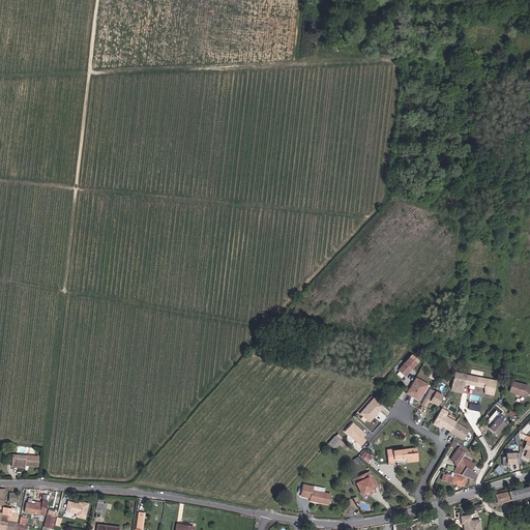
[(419,361),(412,356),(399,372),(406,377),(419,361)]
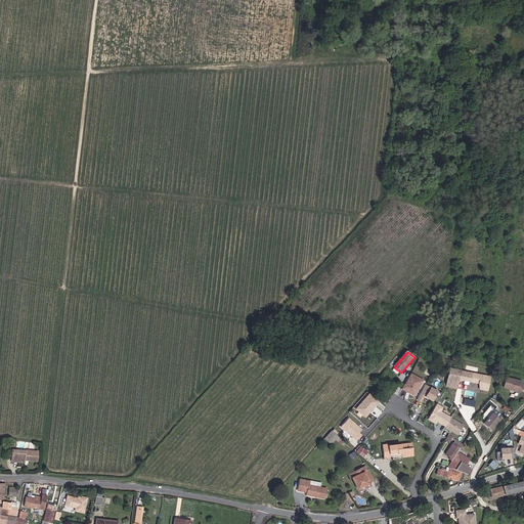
[(480,391),(487,392),(490,379),(445,370),(444,377),(447,378),(446,385),(456,387),(457,384),(464,383),(479,385),(480,391)]
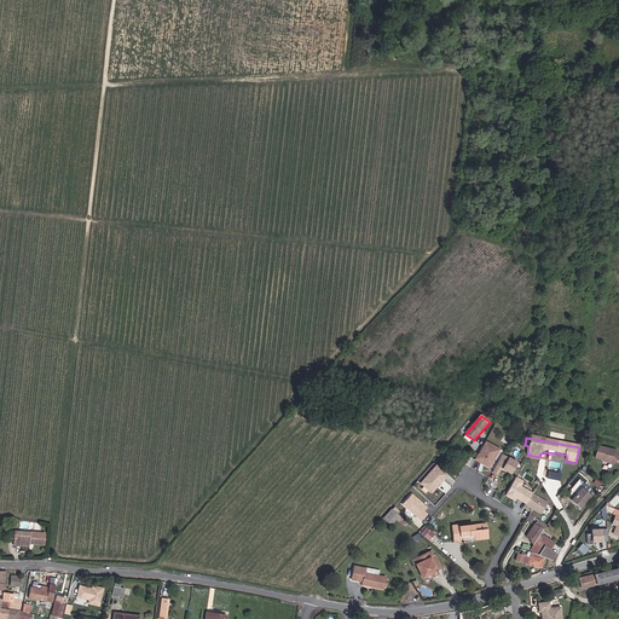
[(487,443),(479,458),(482,461),(486,455),(495,460),(501,449),(487,443)]
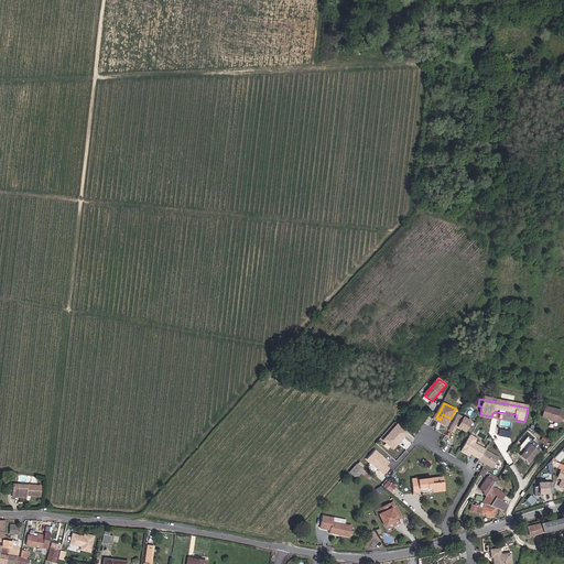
[(563,418),(563,415),(563,412),(560,410),(544,407),(542,418),(550,419),(550,420),(555,421),(557,423),(562,420),(561,419),(562,418),(563,418)]
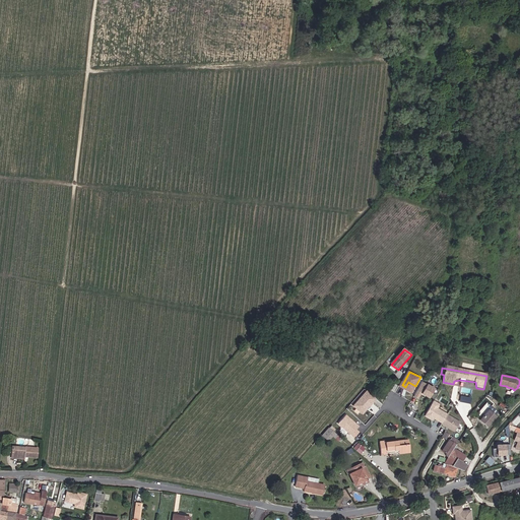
[(430,398),(436,387),(423,380),(414,396),(419,398),(421,394),(430,398)]
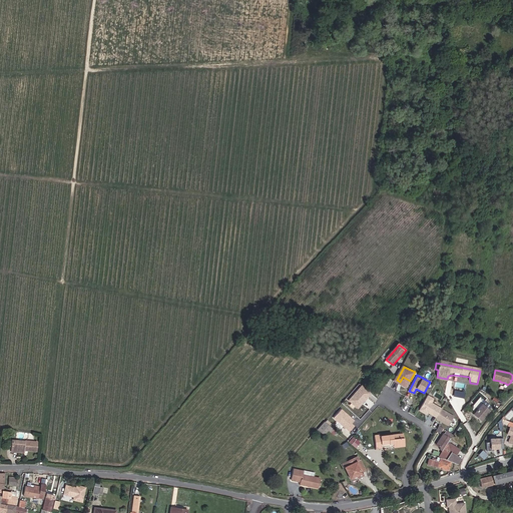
[(371,394),(363,388),(352,402),(359,408),(363,404),(362,403),(365,399),(366,400),(371,394)]
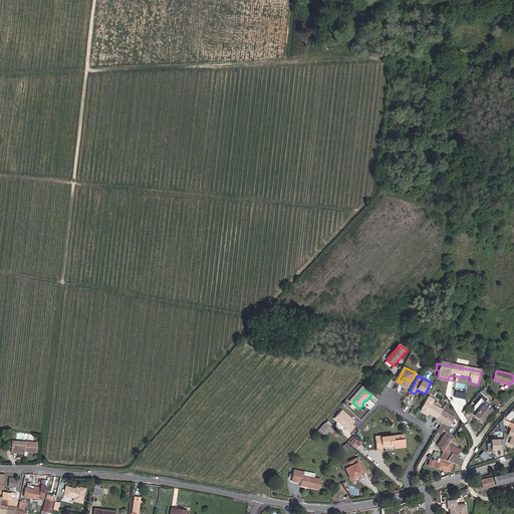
[(429,398),(422,412),(429,415),(430,413),(439,418),(441,413),(443,410),(434,405),(436,401),(429,398)]
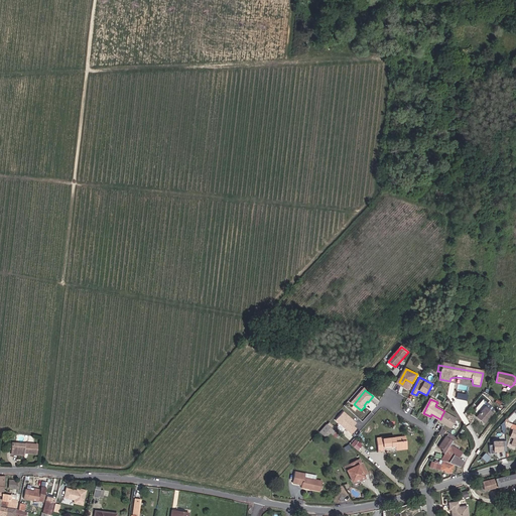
[(472,414),(476,417),(485,407),(493,414),(495,411),(484,401),(472,414)]
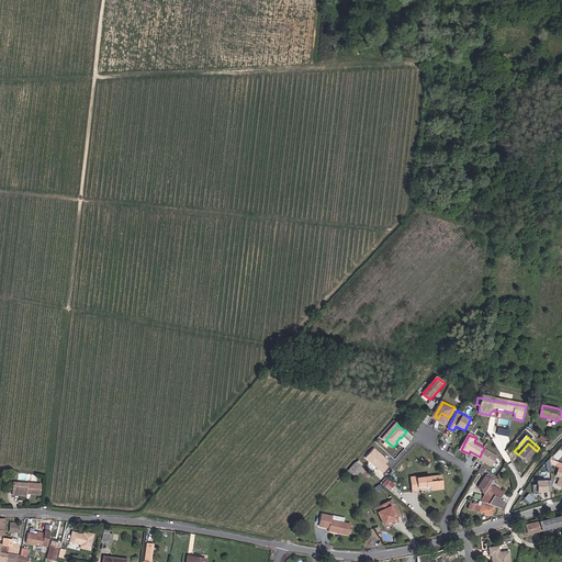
[(528,444),(518,454),(527,462),(537,451),(528,444)]
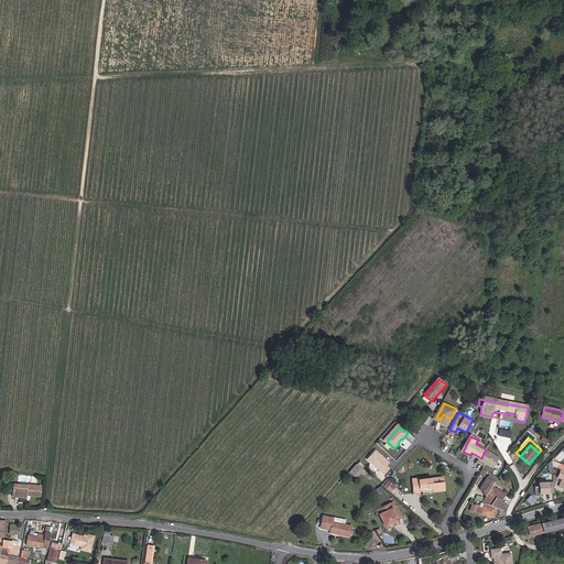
[(376,451),(369,458),(384,473),(391,465),(376,451)]
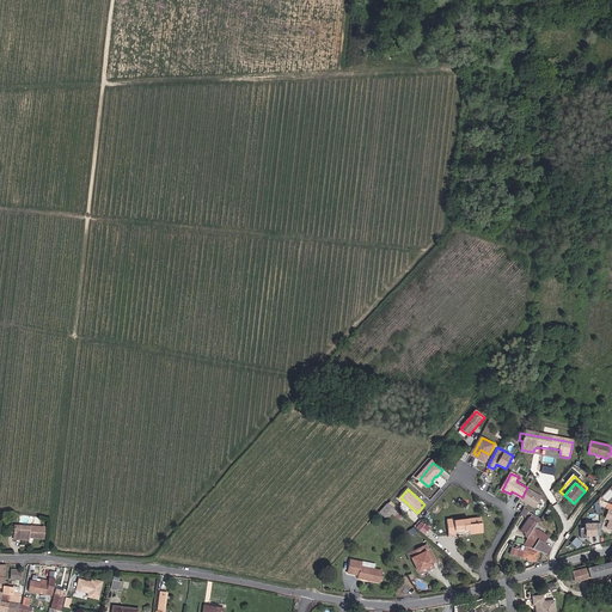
[(522,497),(522,499),(537,505),(539,499),(525,491),(522,497)]
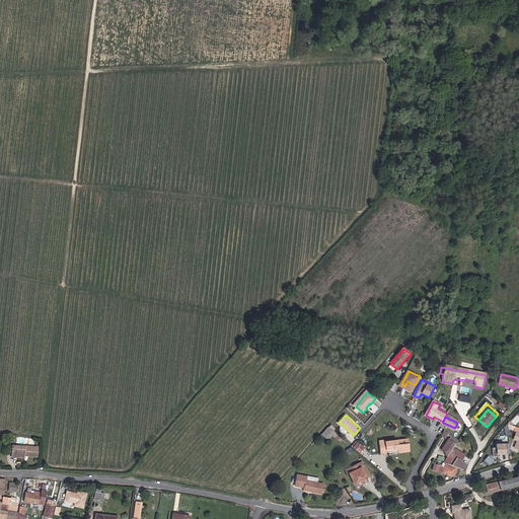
[(339,435),(335,431),(327,438),(331,442),(339,435)]
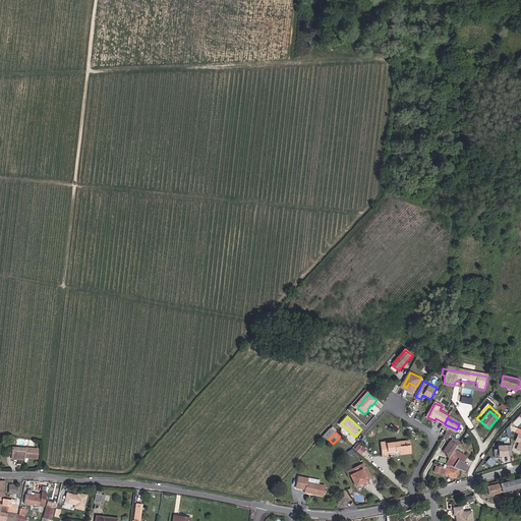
[(454,453),(457,445),(447,441),(446,440),(441,452),(446,454),(446,456),(448,457),(445,464),(448,465),(451,459),(454,453)]
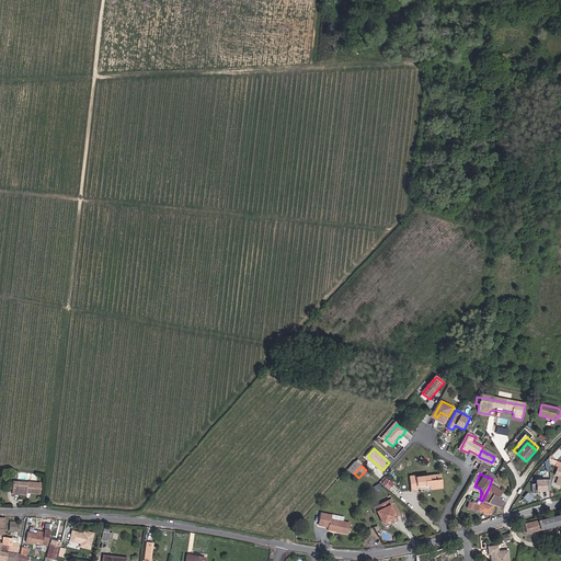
[(444,487),(443,480),(437,481),(436,477),(418,478),(418,476),(411,477),(413,491),(420,491),(420,489),(428,488),(427,485),(432,485),(432,488),(444,487)]
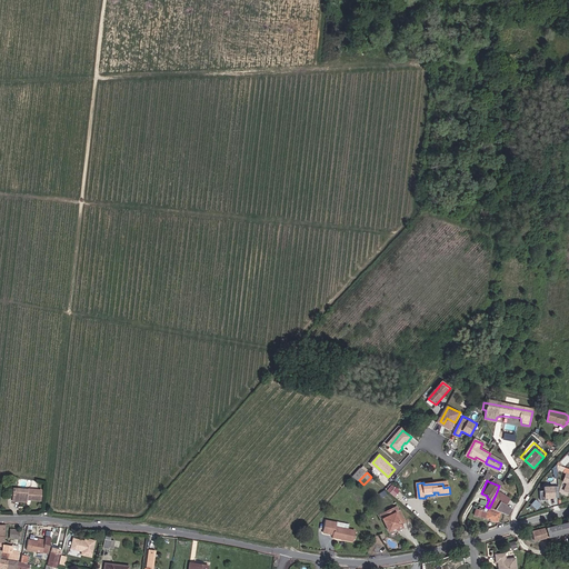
[(392,483),(387,490),(395,497),(400,490),(392,483)]
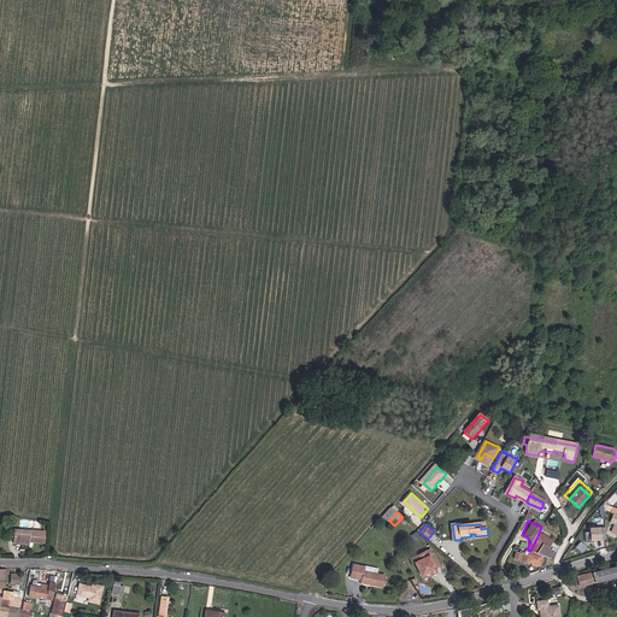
[(604,527),(585,527),(585,541),(592,541),(592,539),(604,539),(604,527)]
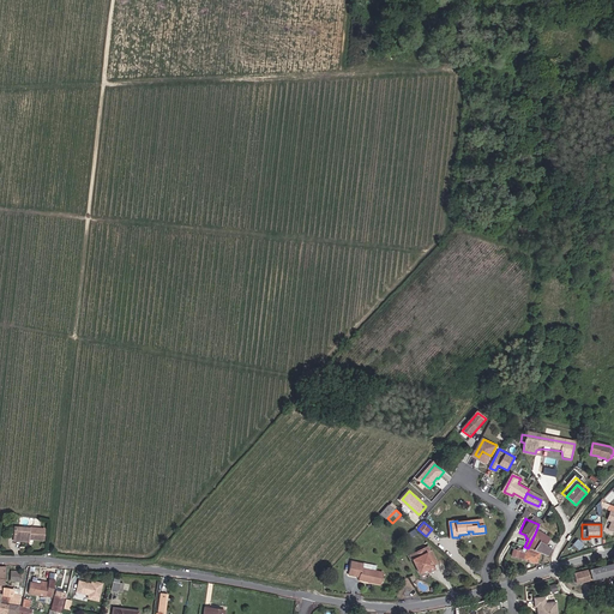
[(34,543),(34,540),(35,529),(36,529),(16,527),(14,542),(34,543)]
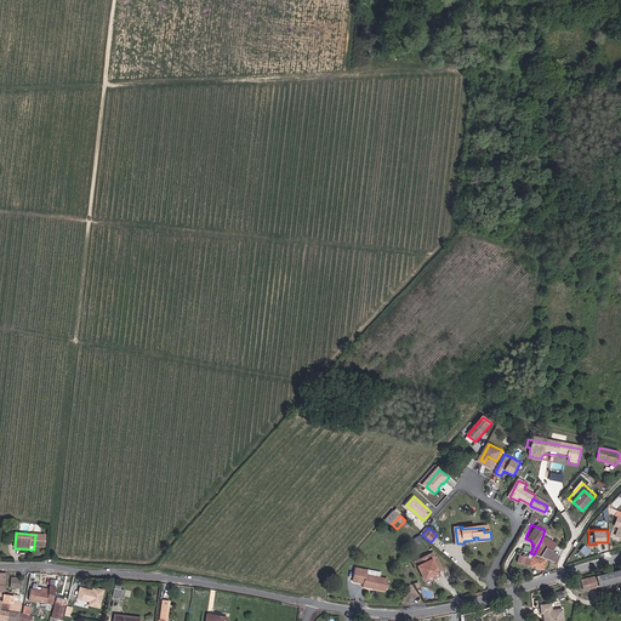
[(34,546),(47,547),(49,536),(35,535),(34,546)]
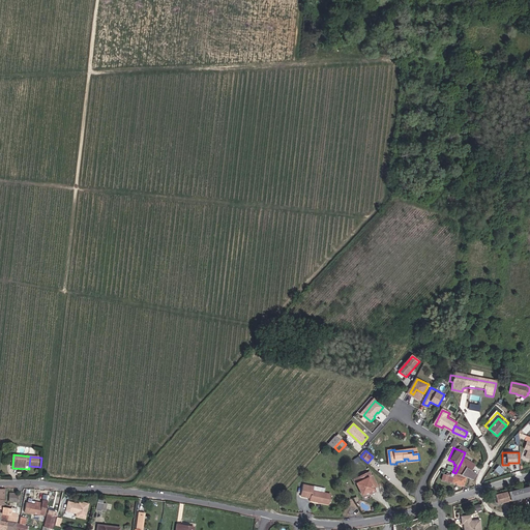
[(477,475),(472,472),(474,466),(462,461),(459,467),(466,471),(464,476),(468,478),(474,481),(477,475)]
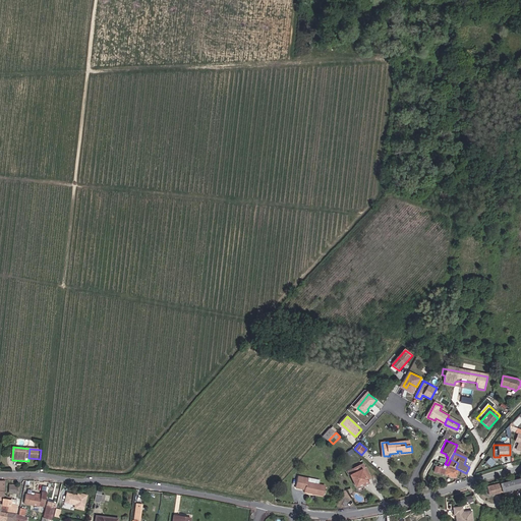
[(458,463),(451,459),(448,465),(451,466),(456,468),(458,463)]
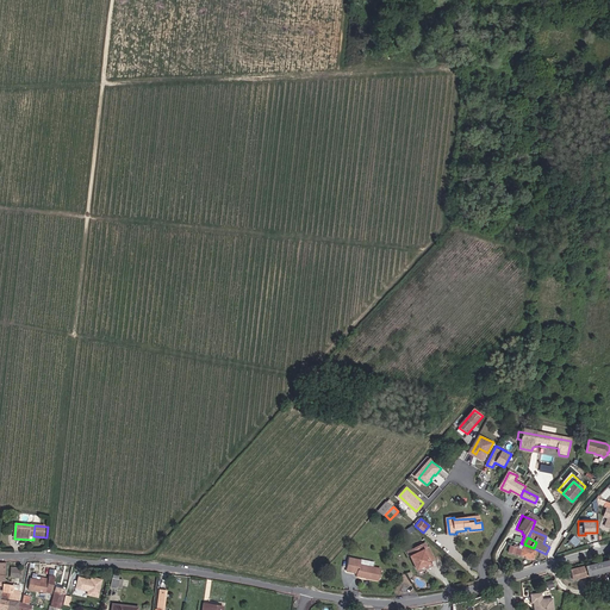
[(428,543),(409,552),(418,571),(439,562),(428,543)]
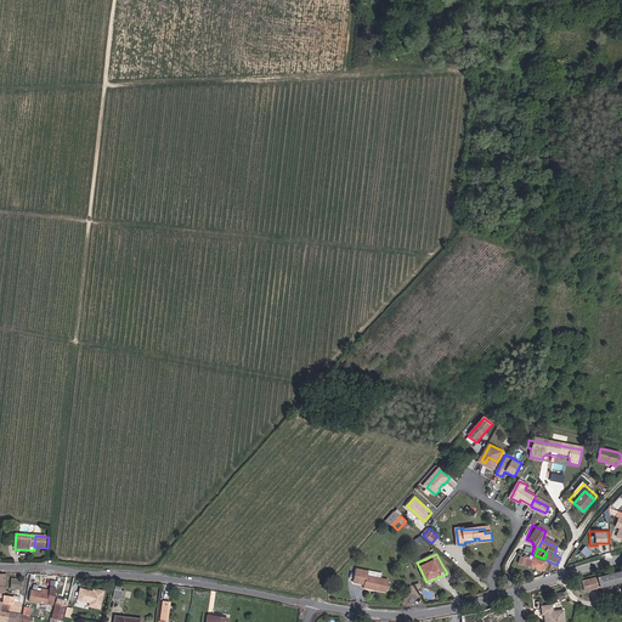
[(519,560),(533,567),(536,560),(521,554),(519,560)]
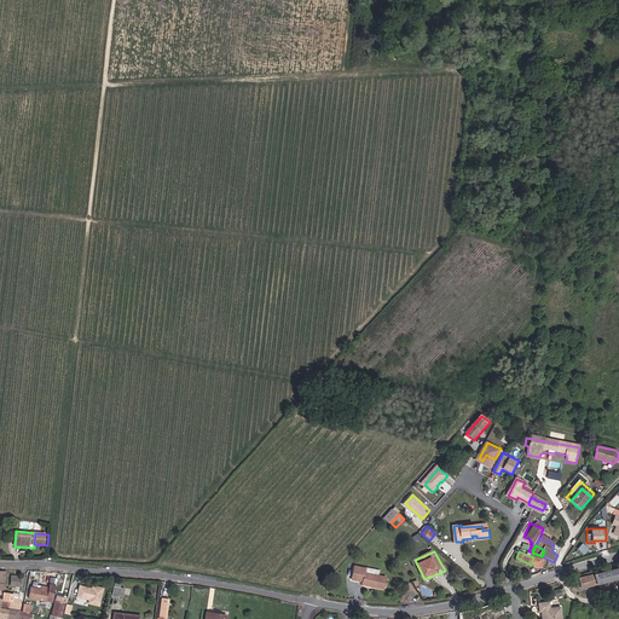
[(531,565),(542,570),(547,559),(542,556),(536,554),(533,557),(531,565)]
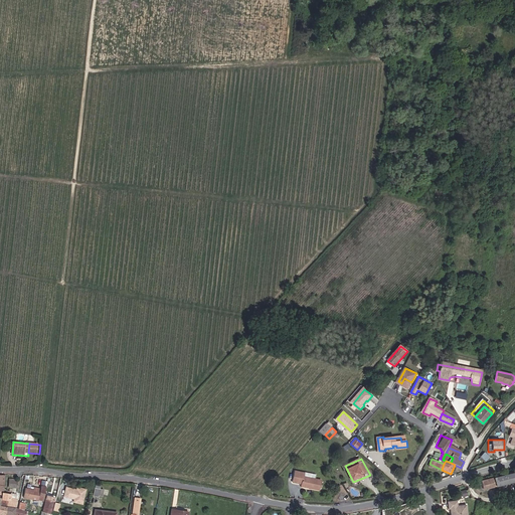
[(313,479),(314,474),(296,470),(293,481),(304,483),(303,485),(311,486),(311,488),(320,490),(322,481),(313,479)]
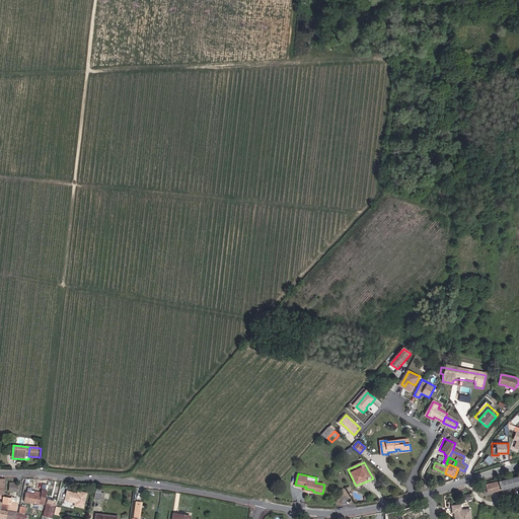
[(518,476),(486,485),(489,495),(518,487),(518,476)]
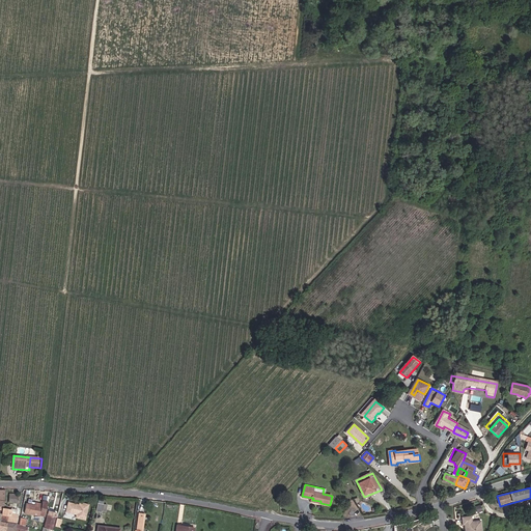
[(105,500),(100,498),(96,509),(102,510),(102,509),(106,510),(108,503),(104,502),(105,500)]
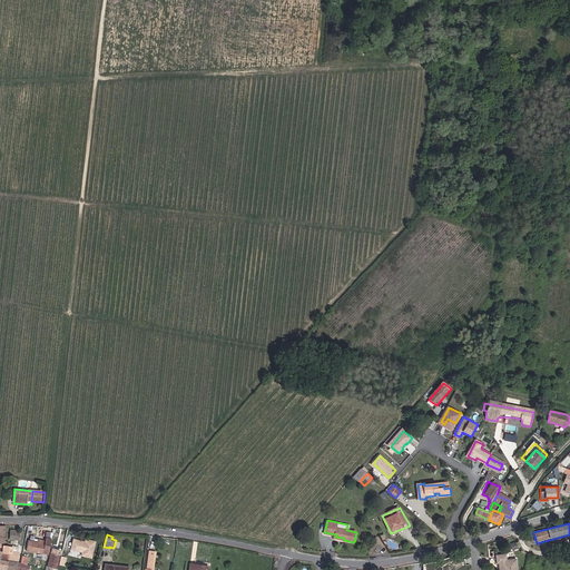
[(91,554),(96,540),(86,538),(86,539),(75,536),(71,546),(82,549),(82,552),(91,554)]
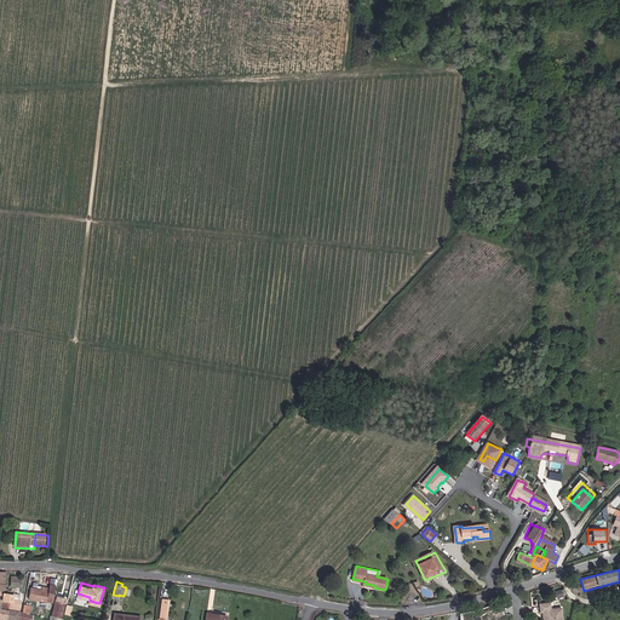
[(42,590),(33,589),(30,601),(47,603),(49,602),(53,603),(58,587),(52,585),(50,589),(44,586),(42,590)]
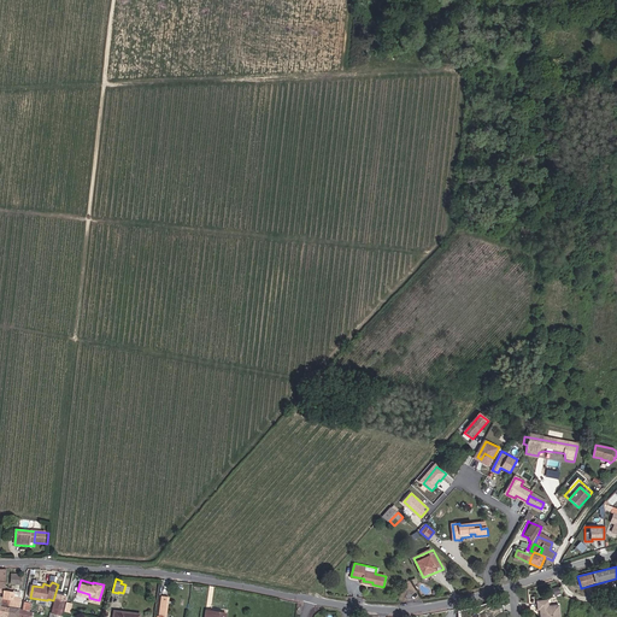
[(4,592),(3,598),(0,597),(0,616),(4,616),(5,616),(30,616),(33,615),(18,611),(19,604),(12,603),(13,593),(4,592)]
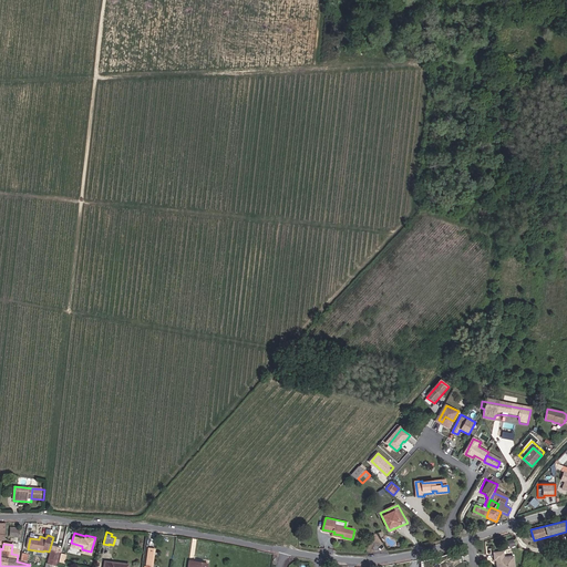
[(62,548),(53,546),(49,564),(58,566),(62,548)]
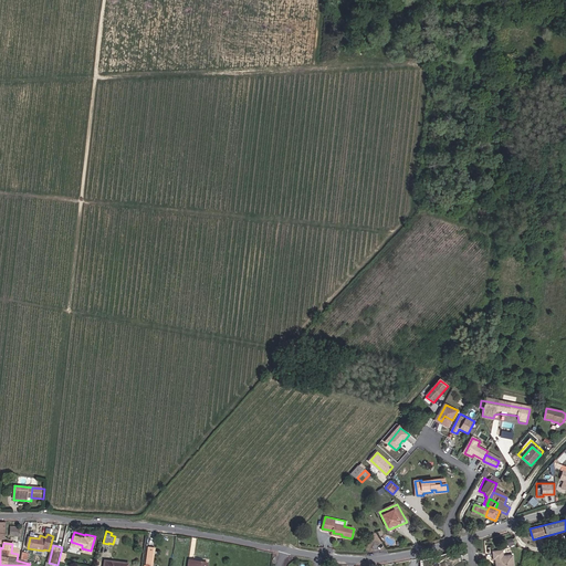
[(504,551),(494,551),(495,559),(498,559),(498,565),(515,565),(514,555),(505,555),(504,551)]
